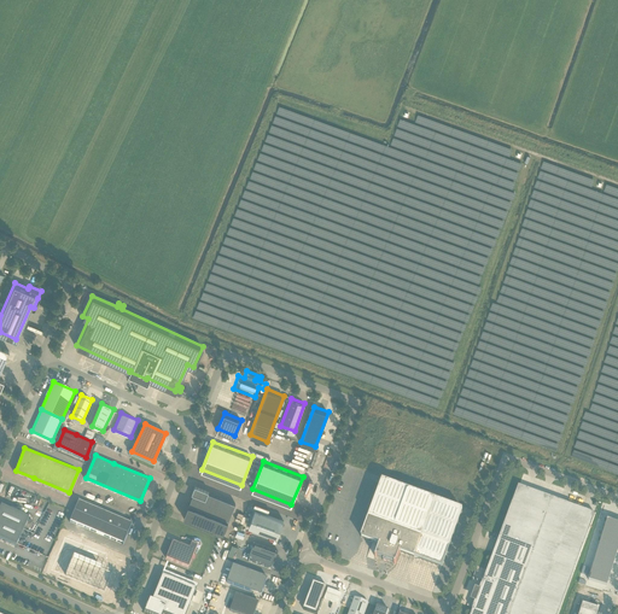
[(363,527),(361,534),(379,541),(375,554),(377,554),(377,553),(384,555),(383,557),(386,559),(388,556),(395,560),(395,561),(396,561),(400,549),(415,554),(442,563),(462,508),(436,497),(400,484),(392,481),(383,478),(363,527)]
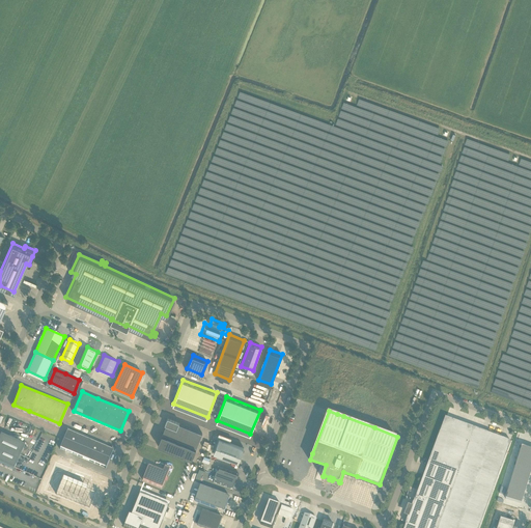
[(406,522),(403,527),(478,527),(511,439),(445,414),(415,497),(411,506),(410,506),(408,511),(410,511),(406,522)]
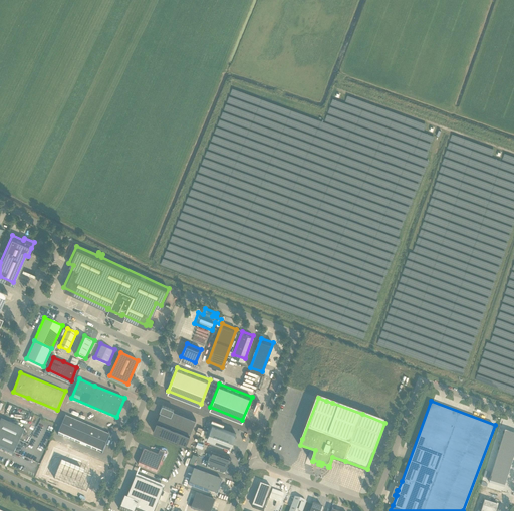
[(157,419),(153,429),(186,443),(190,432),(196,417),(174,408),(174,407),(163,402),(160,409),(161,409),(157,419)]
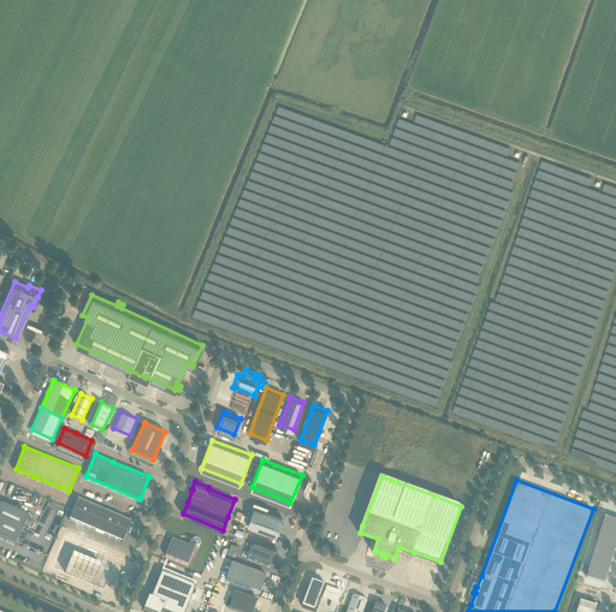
[(132,516),(114,509),(78,494),(70,517),(124,539),(132,516)]
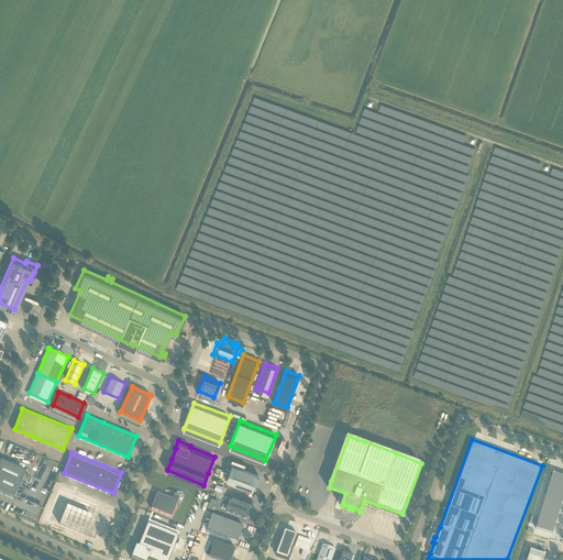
[(26,471),(1,459),(0,460),(0,489),(14,496),(26,471)]
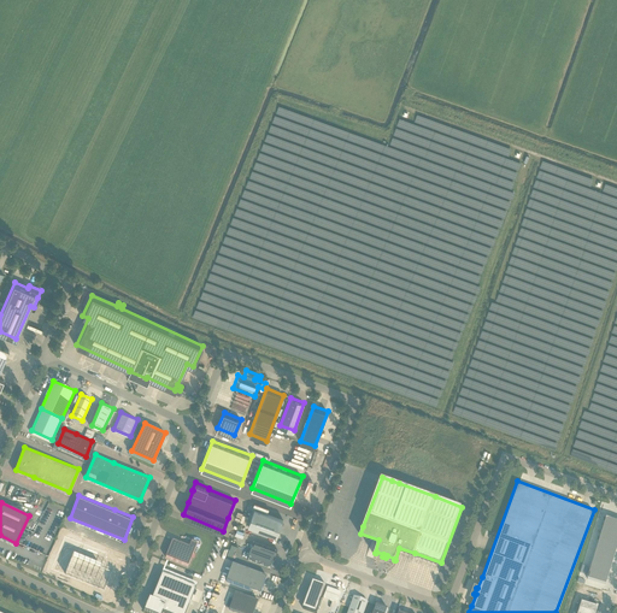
[(254,507),(248,524),(277,534),(283,517),(254,507)]
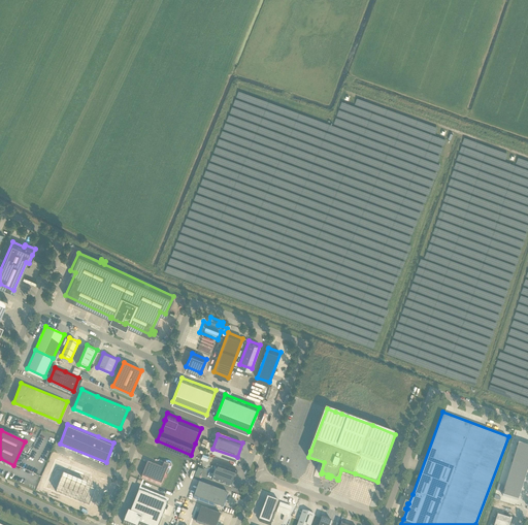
[(527,444),(519,440),(503,493),(519,498),(527,467),(527,444)]
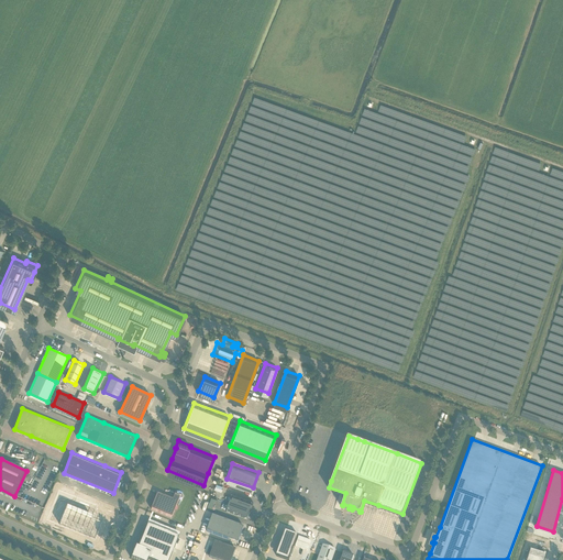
[(58,486),(46,516),(95,536),(102,518),(92,514),(98,502),(58,486)]
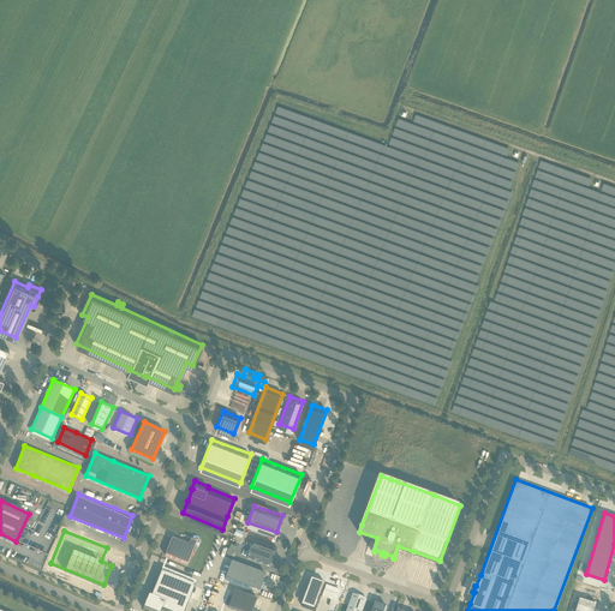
[(172,535),(165,552),(187,562),(197,539),(191,537),(189,543),(172,535)]
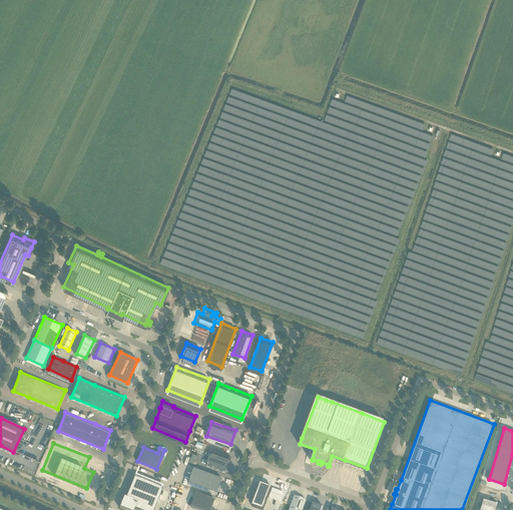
[(230,455),(211,449),(206,464),(224,470),(230,455)]
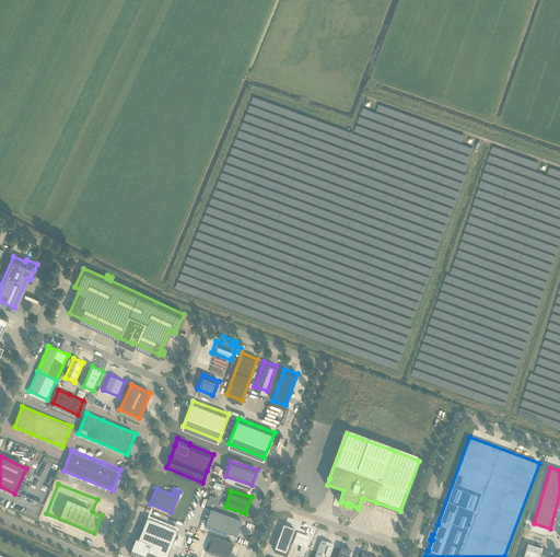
[(243,522),(212,510),(206,525),(226,533),(228,532),(237,535),(243,522)]
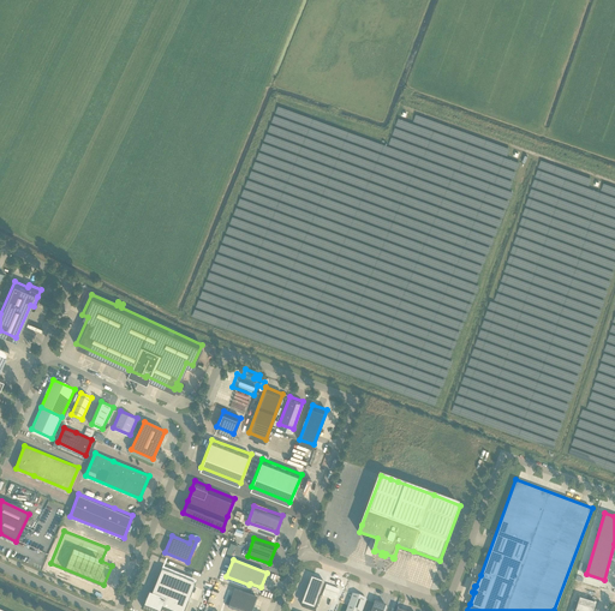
[(149,593),(143,606),(155,610),(160,610),(162,607),(171,610),(183,610),(195,583),(161,570),(151,594),(149,593)]
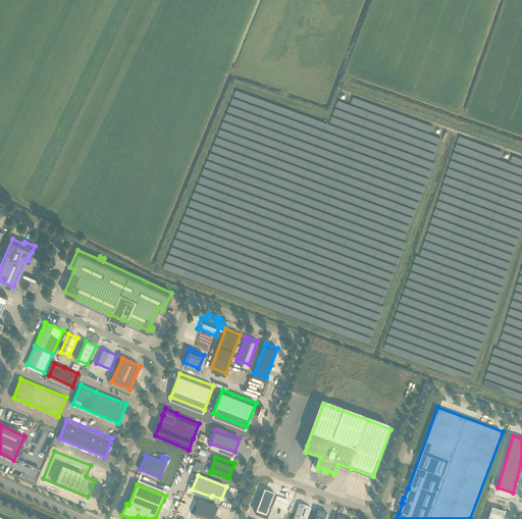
[(265,489),(256,513),(268,517),(276,494),(265,489)]
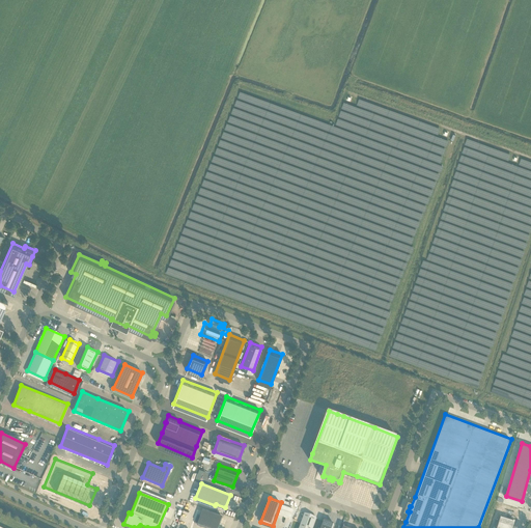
[(218,527),(223,515),(203,508),(198,523),(213,527),(218,527)]
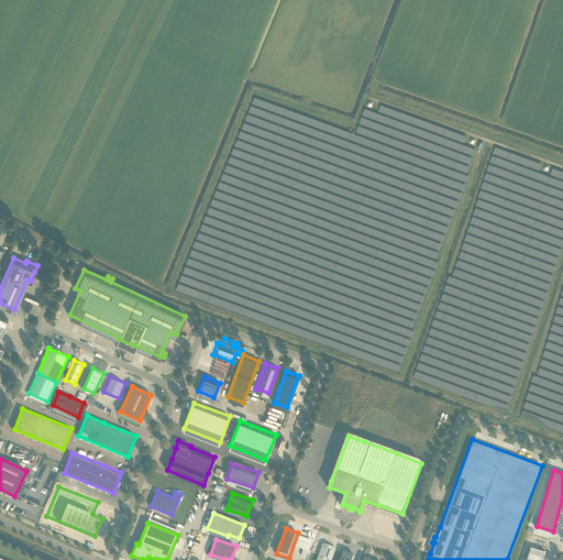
[(323,541),(318,555),(316,559),(330,559),(335,547),(323,541)]
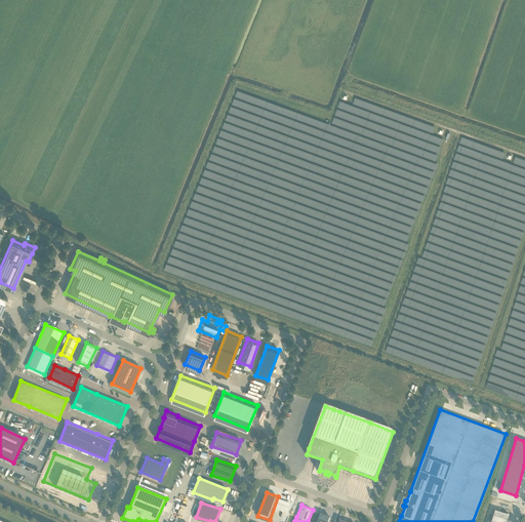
[(494,511),(491,521),(507,521),(509,515),(494,511)]
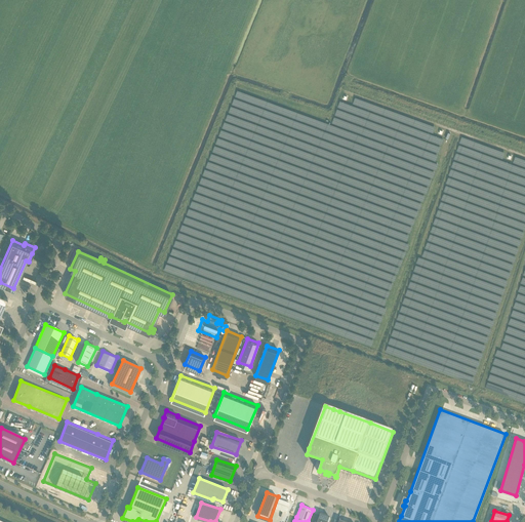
[(327,521),(330,516),(321,513),(317,521),(327,521)]
